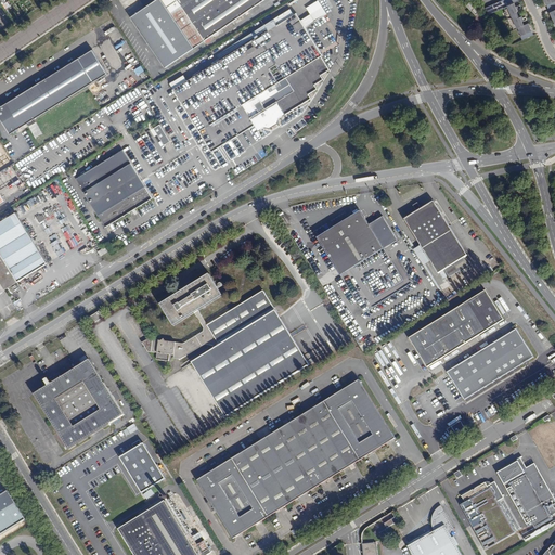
[(155,0),(131,16),(166,68),(194,49),(205,41),(209,38),(224,27),(235,20),(263,0),(155,0)]
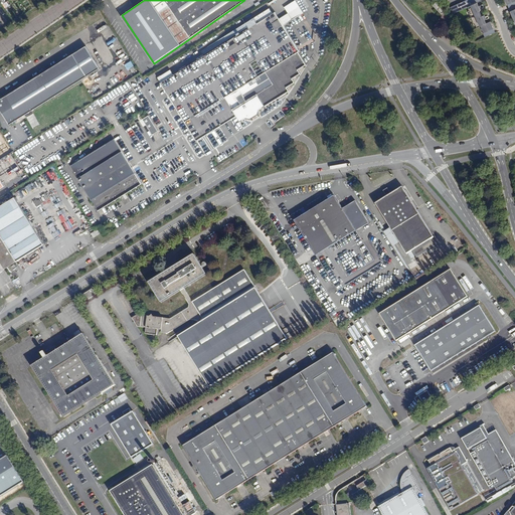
[(480,28),(481,28),(485,37),(495,32),(491,23),(487,25),(484,18),(483,16),(481,11),(480,9),(477,3),(483,0),(467,0),(449,8),(452,14),(470,6),(480,28)]
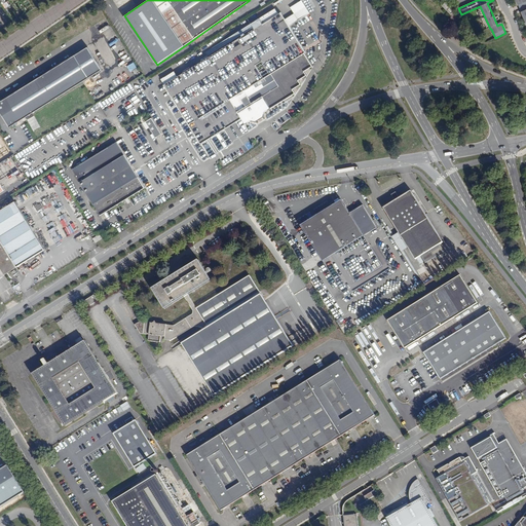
[(525,0),(516,0),(525,22),(525,0)]
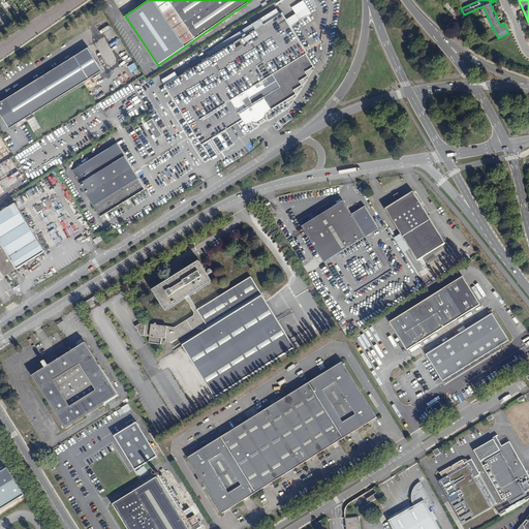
[(456,11),(446,2),(444,4),(454,13),(456,11)]
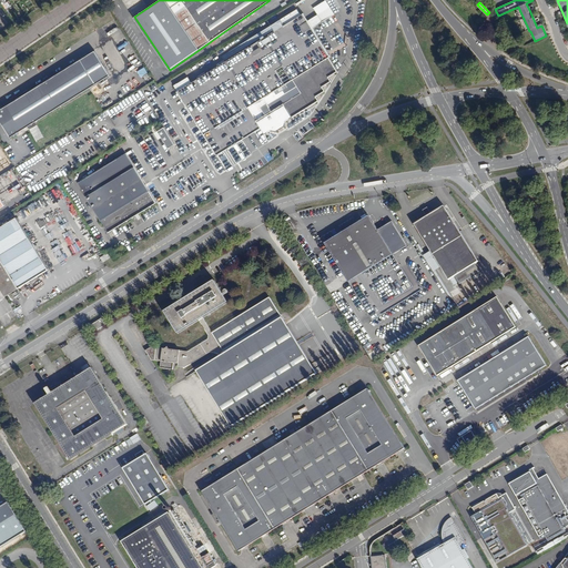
[(297,9),(281,20),(284,24),(301,14),(297,9)]
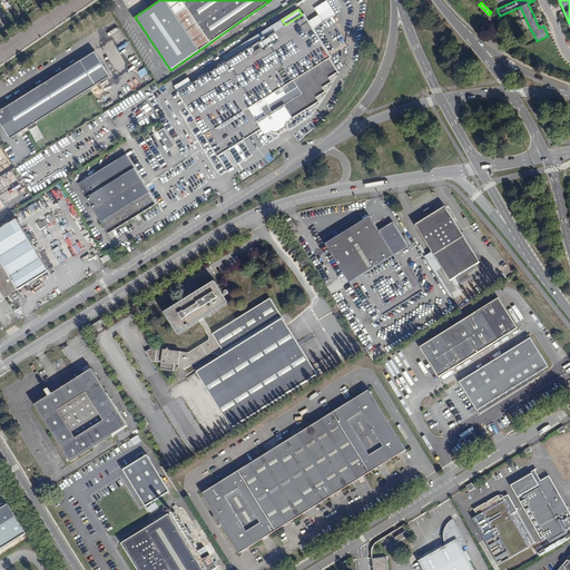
[(308,20),(304,13),(302,15),(285,25),(227,61),(193,82),(178,91),(218,156),(263,128),(266,134),(273,130),(278,131),(282,129),(286,126),(288,120),(320,101),(317,97),(326,91),(324,87),(333,81),(330,78),(338,72),(330,57),(331,57),(314,28),(308,20)]
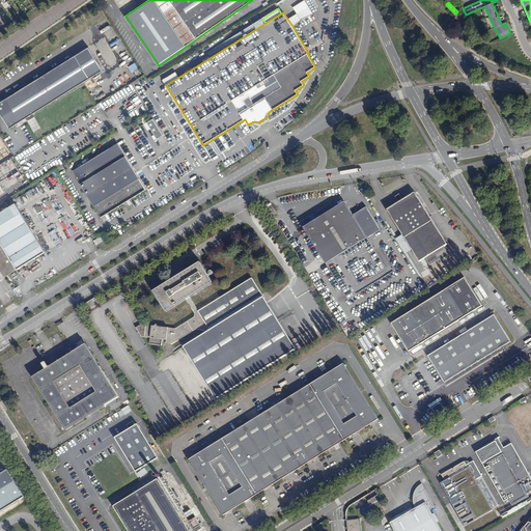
[(287,19),(292,26),(301,21),(297,14),(287,19)]
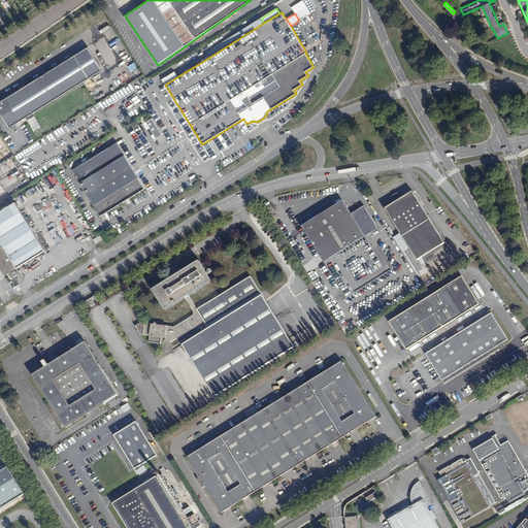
[(264,23),(261,19),(207,52),(210,57),(264,23)]
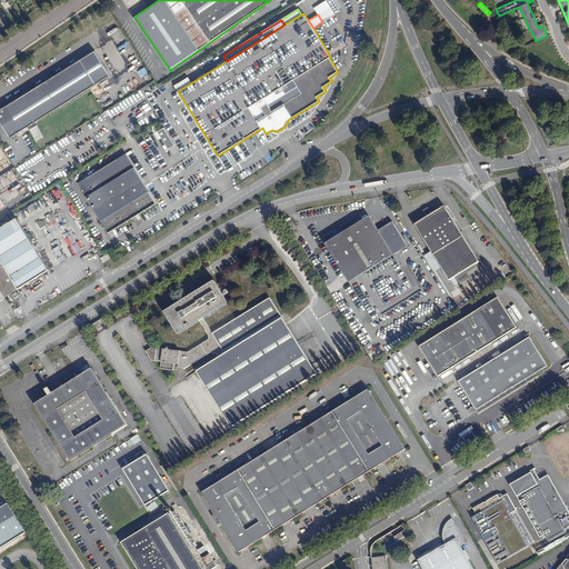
[(241,20),(230,28),(232,31),(243,23),(241,20)]
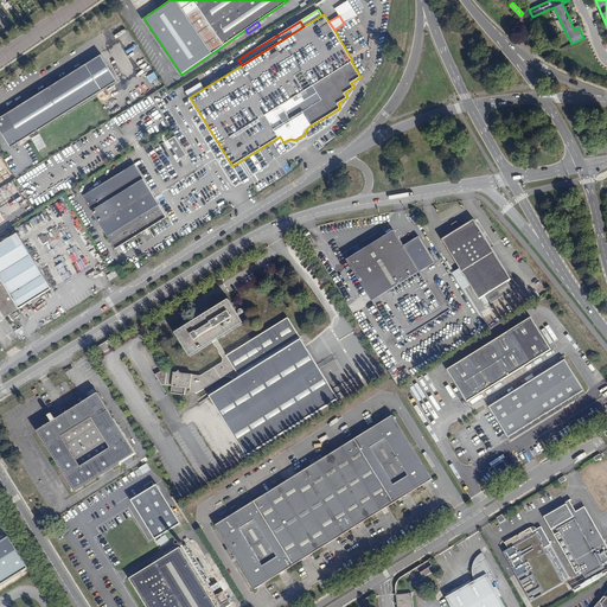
[(117,81),(101,55),(0,117),(0,128),(11,147),(117,81)]
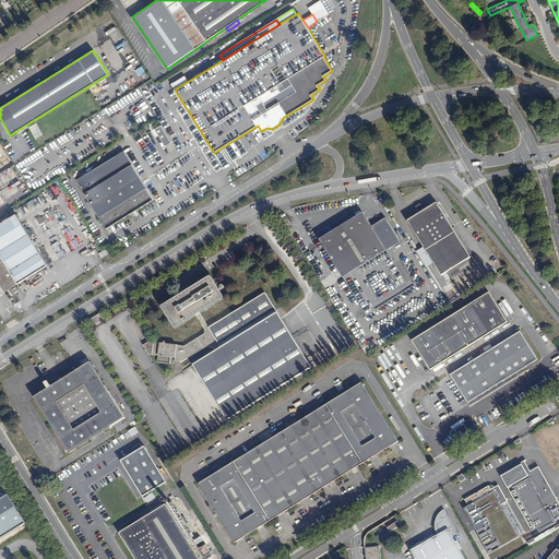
[(134,70),(138,76),(145,72),(142,67),(134,70)]
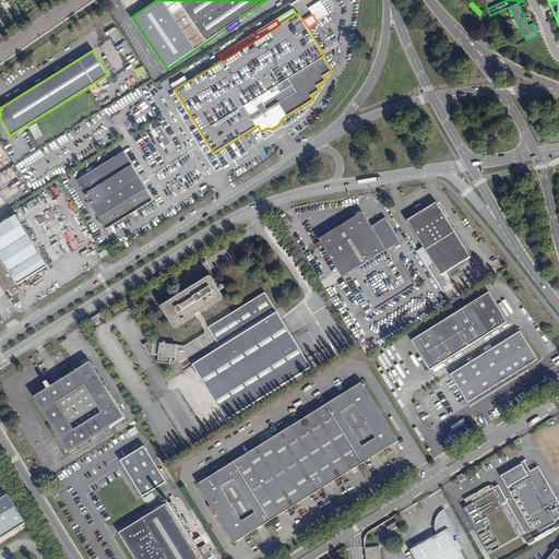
[(185,75),(171,84),(175,90),(189,81),(185,75)]
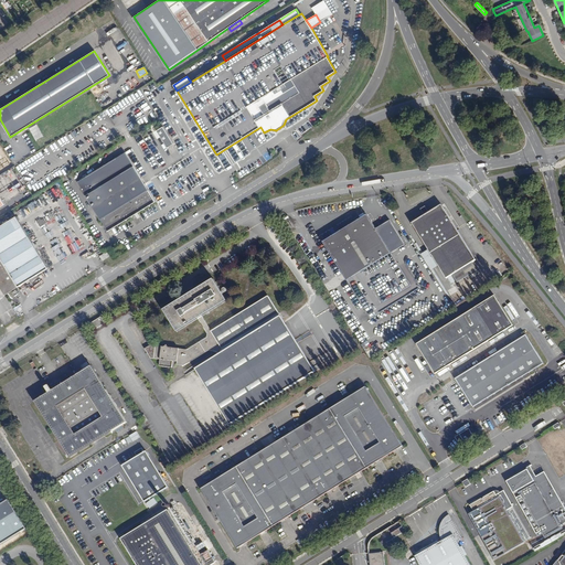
[(36,125),(29,129),(35,140),(42,137),(36,125)]
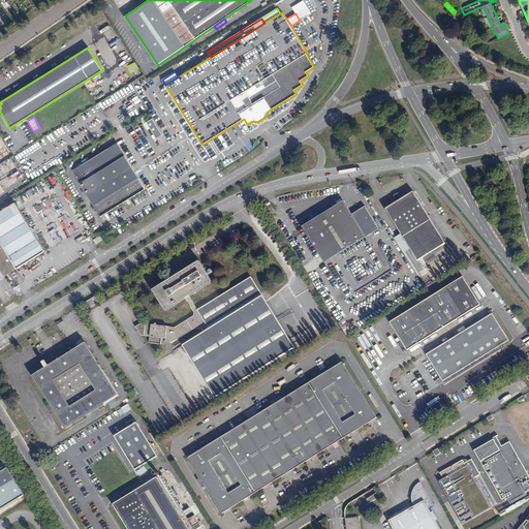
[(162,134),(153,119),(147,123),(157,138),(162,134)]
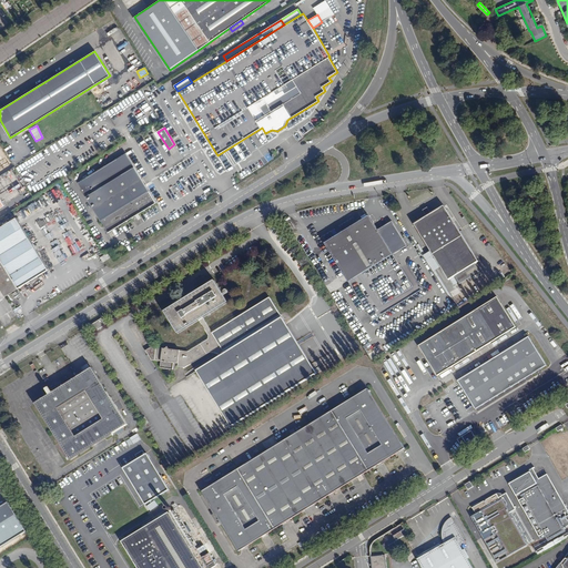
[(156,203),(127,153),(78,183),(109,232),(156,203)]
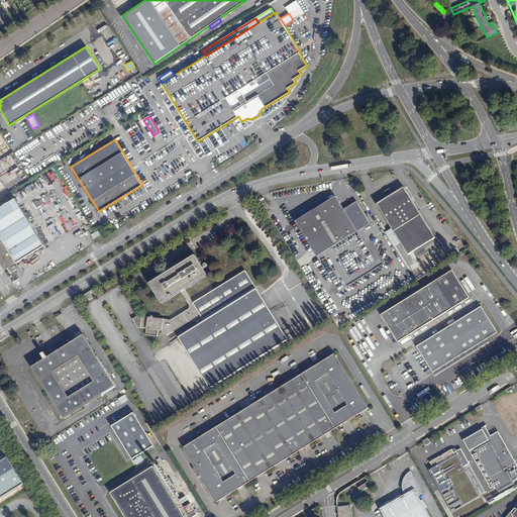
[(9,192),(15,188),(12,182),(5,186),(5,187),(9,192)]
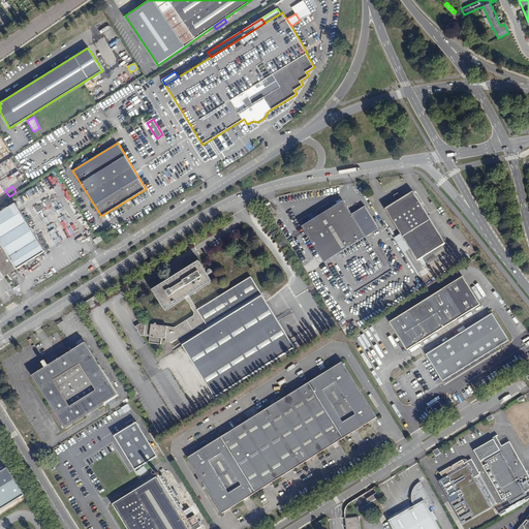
[(445,244),(413,192),(402,198),(397,201),(385,209),(401,234),(410,248),(417,260),(418,260),(423,258),(423,257),(442,246),(445,244)]
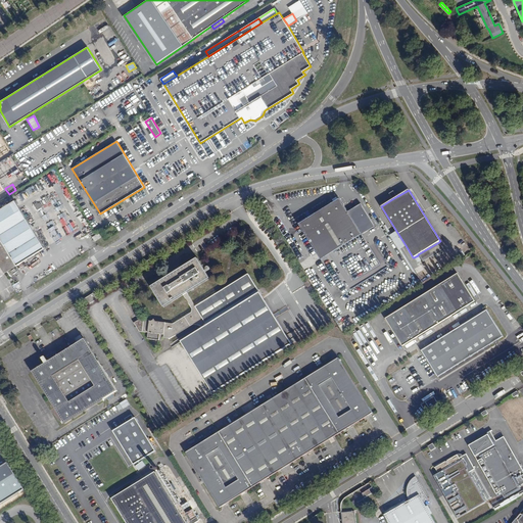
[(385,260),(368,231),(375,227),(361,204),(348,211),(340,198),(299,224),(322,259),(343,294),(350,289),(389,266),(394,263),(391,257),(385,260)]
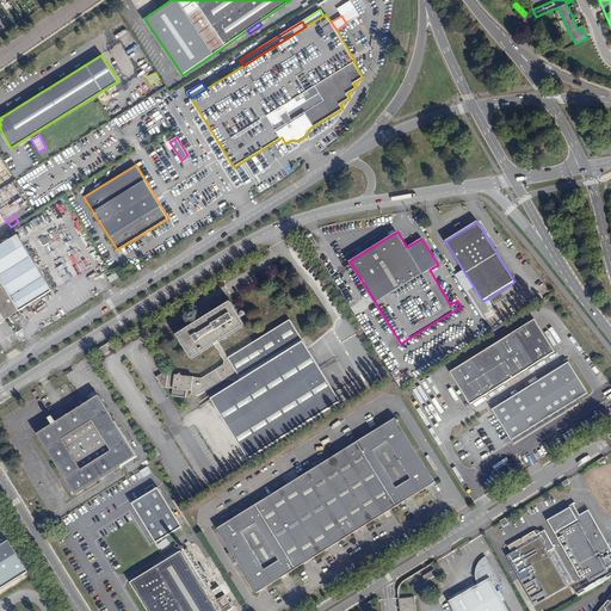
[(53,290),(18,234),(0,245),(0,310),(5,320),(53,290)]
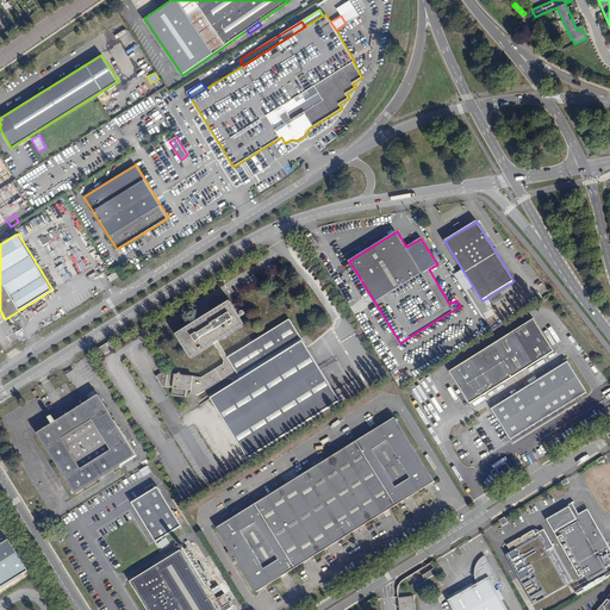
[(458,272),(450,261),(448,262),(484,319),(486,318),(468,290),(458,272)]
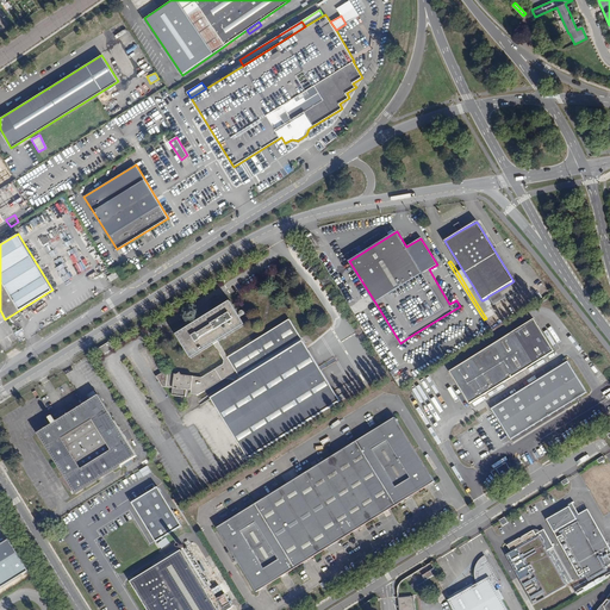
[(458,272),(468,290),(473,286),(462,269),(458,272)]
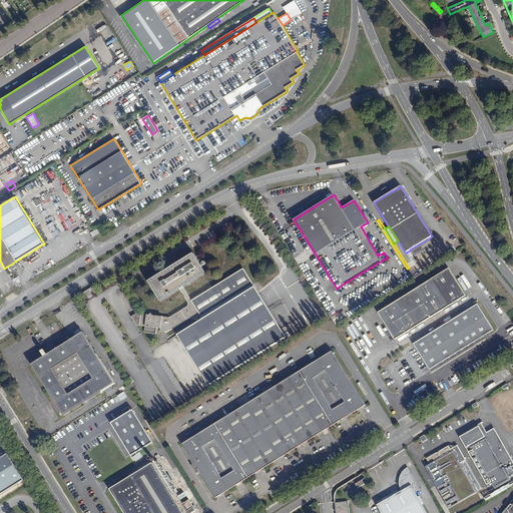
[(415,257),(433,245),(429,238),(410,249),(415,257)]
